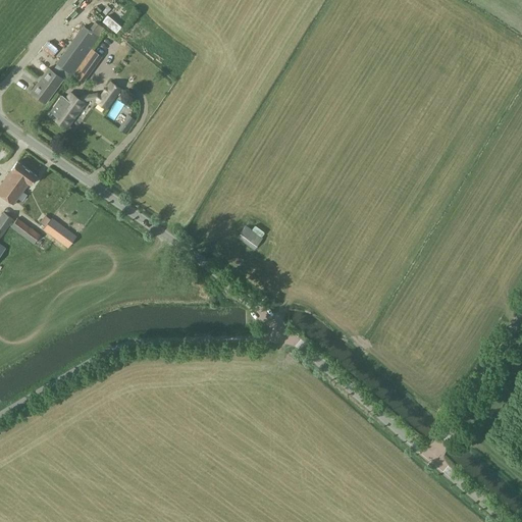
[(108,15),(103,21),(116,33),(121,27),(108,15)]
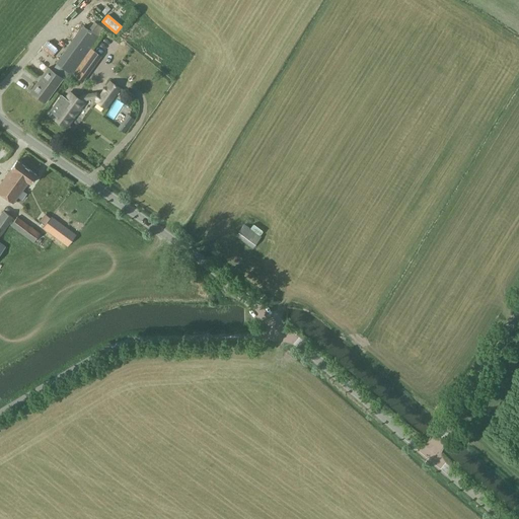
[(72,72),(90,46),(96,38),(81,26),(56,63),(52,70),(48,68),(30,93),(46,103),(63,78),(66,80),(72,72)]
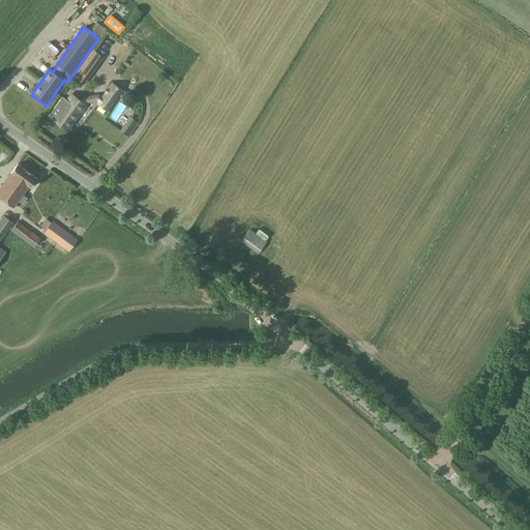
[(50,42),(47,47),(56,55),(59,51),(50,42)]
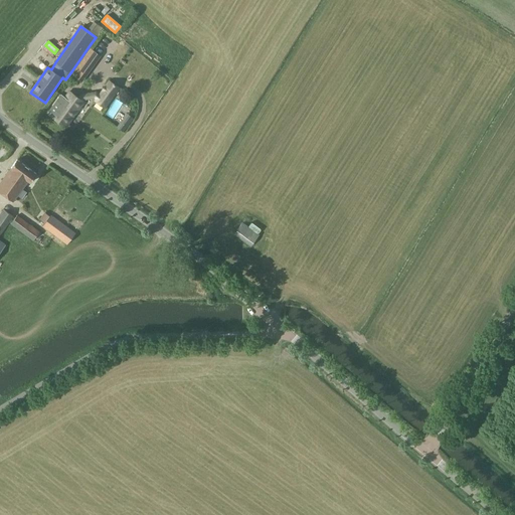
[(100,53),(90,45),(71,71),(81,78),(100,53)]
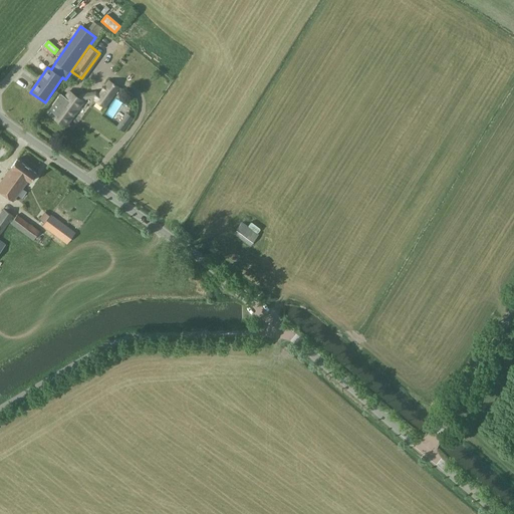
[(65,97),(61,94),(50,110),(54,113),(52,116),(67,126),(84,101),(82,100),(83,98),(95,96),(96,97),(95,99),(105,105),(119,86),(109,79),(99,93),(96,91),(81,94),(78,97),(69,90),(65,97)]
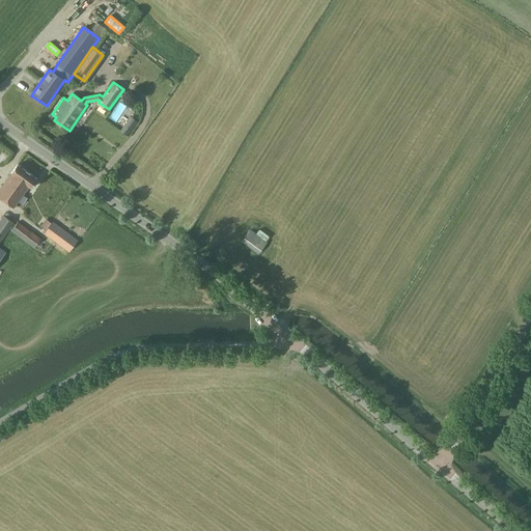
[(0,190),(0,196),(5,200),(14,190),(11,189),(15,184),(17,186),(22,180),(19,178),(26,170),(18,164),(11,173),(12,174),(0,190)]
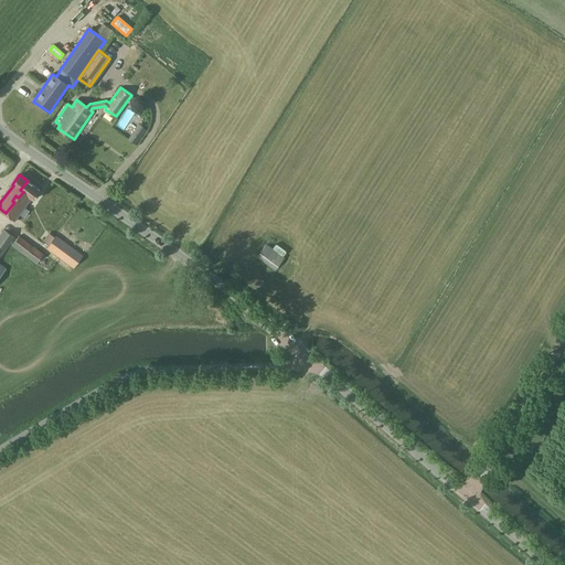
[(41,191),(28,181),(20,190),(23,192),(18,198),(16,195),(12,201),(14,202),(6,213),(14,220),(30,199),(33,201),(41,191)]
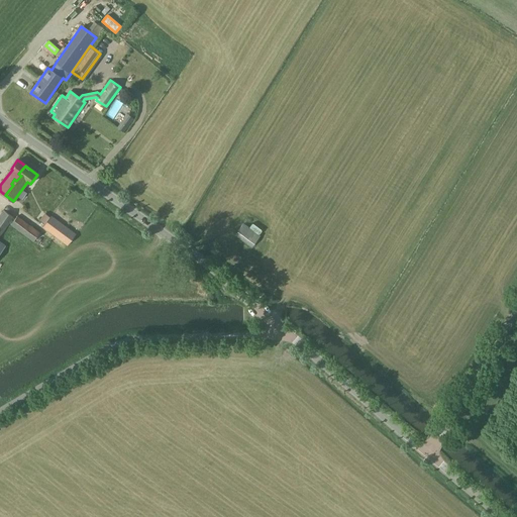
[(15,217),(4,209),(0,214),(0,234),(1,235),(15,217)]
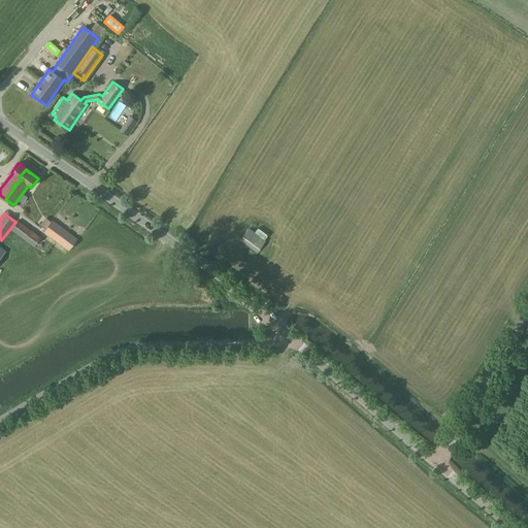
[(19,221),(12,229),(35,246),(41,238),(19,221)]
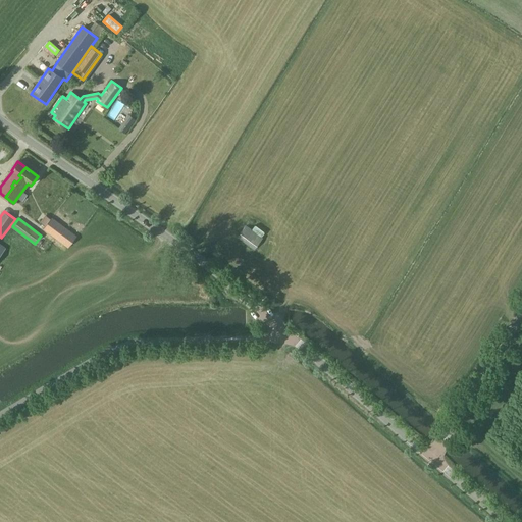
[(76,237),(52,218),(44,229),(68,248),(76,237)]
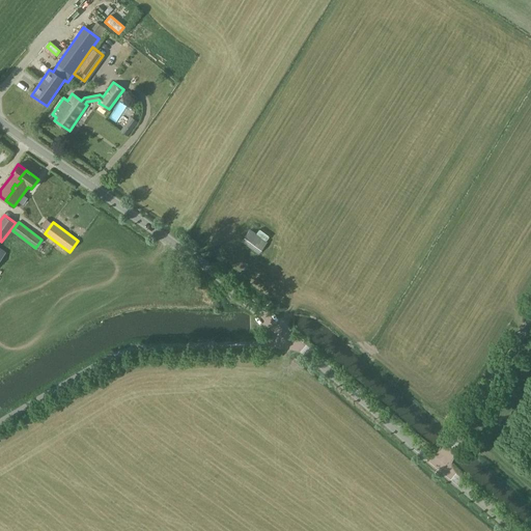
[(258,253),(267,243),(249,230),(242,242),(258,253)]
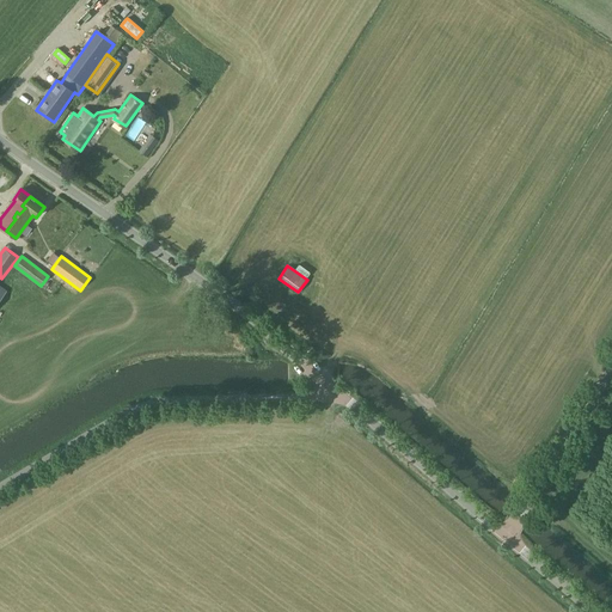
All buildings are outlined.
